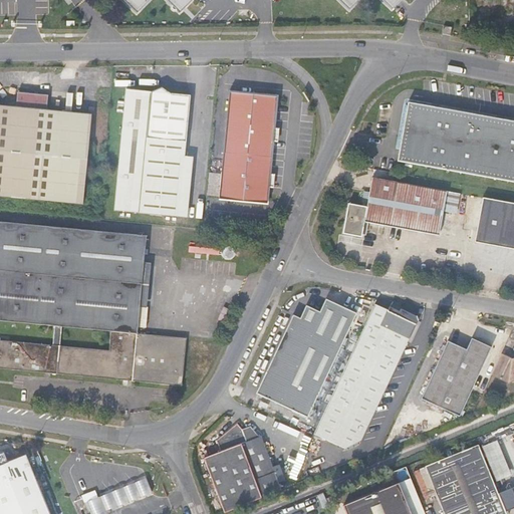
[(123,0),(137,13),(150,0),(167,0),(180,12),(191,0),(123,0)]
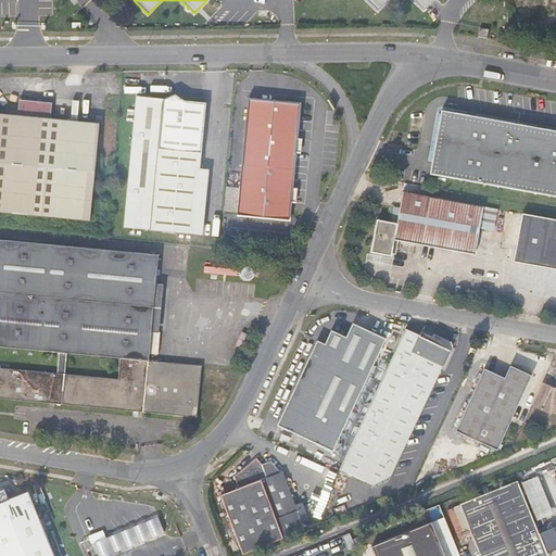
[(367,0),(378,11),(389,0),(413,0),(424,10),(433,0),(367,0)]
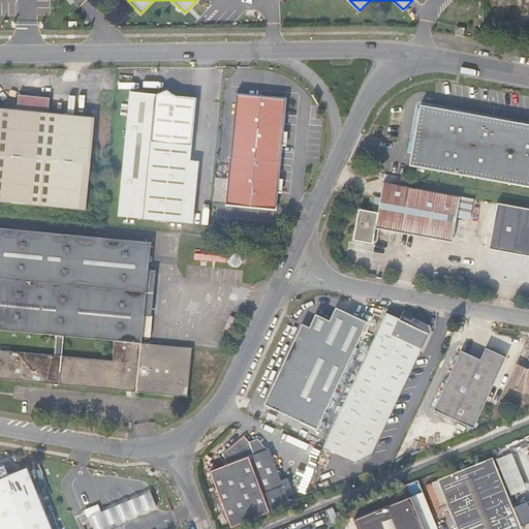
[(457,27),(456,35),(463,37),(465,28),(457,27)]
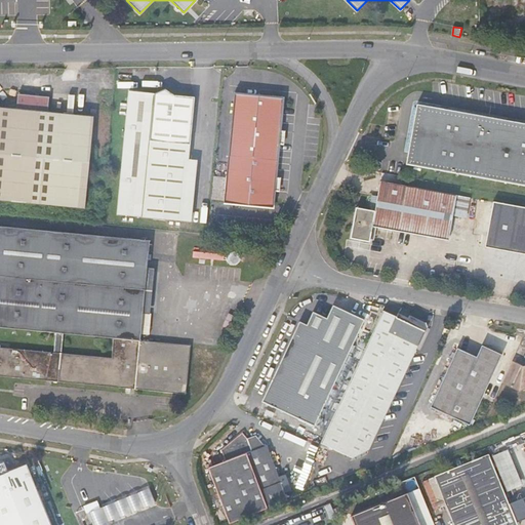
[(183,220),(195,97),(174,95),(165,89),(155,93),(129,91),(117,214),(183,220)]
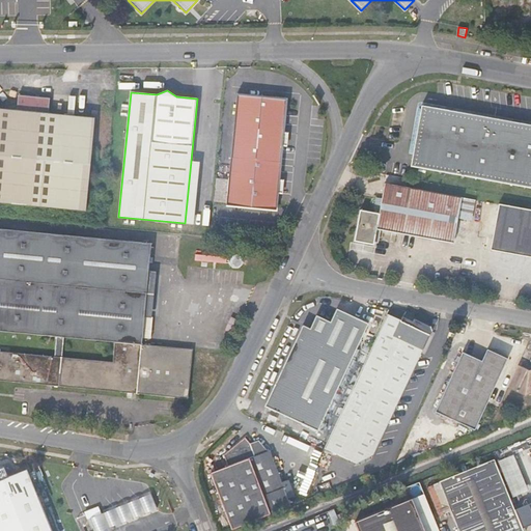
[(285,99),(236,94),(225,204),(275,210),(276,193),(285,99)]
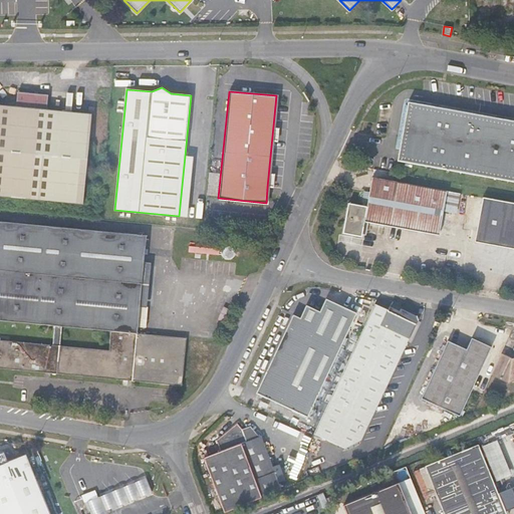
[(0,196),(82,205),(91,114),(47,109),(48,95),(18,92),(16,106),(0,104),(0,196)]
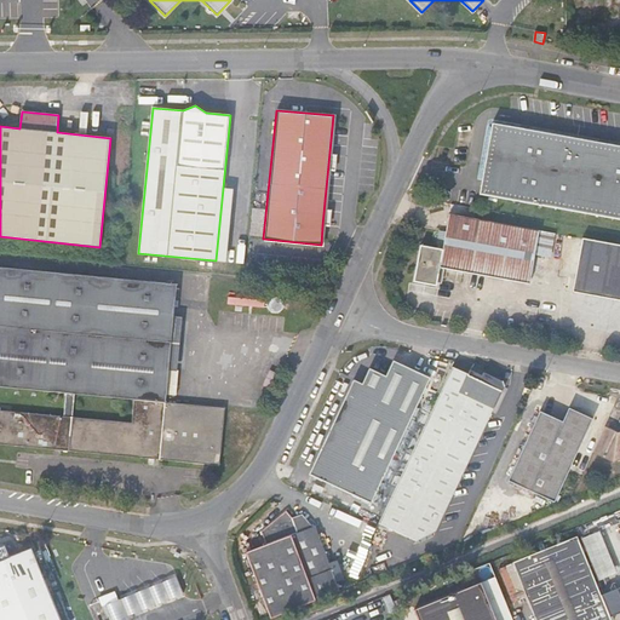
[(480,195),(592,216),(606,144),(492,124),(480,195)]
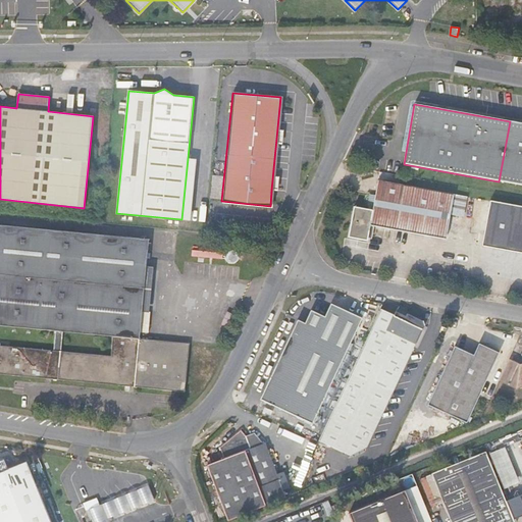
[(521,122),(510,121),(499,181),(521,185),(521,122)]
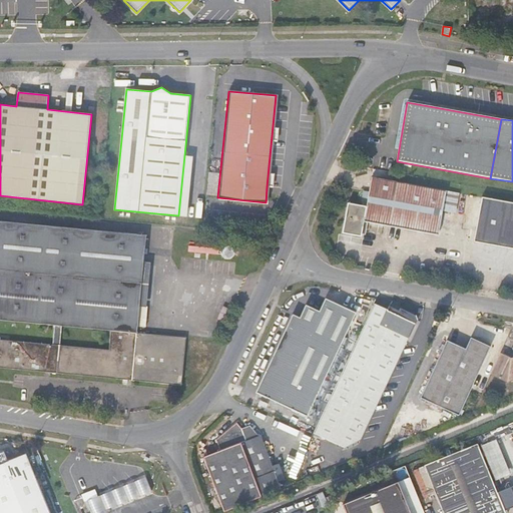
[(446,190),(373,177),(367,206),(348,203),(342,233),(362,236),(364,221),(438,234),(446,190)]
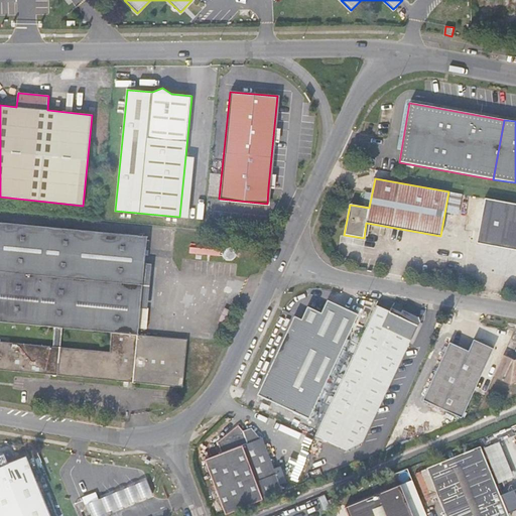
[(209,194),(217,196),(219,182),(211,180),(209,194)]
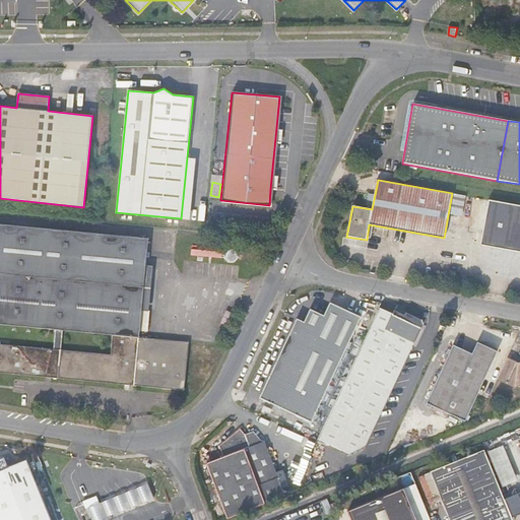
[(519,205),(488,200),(479,245),(519,252),(519,205)]
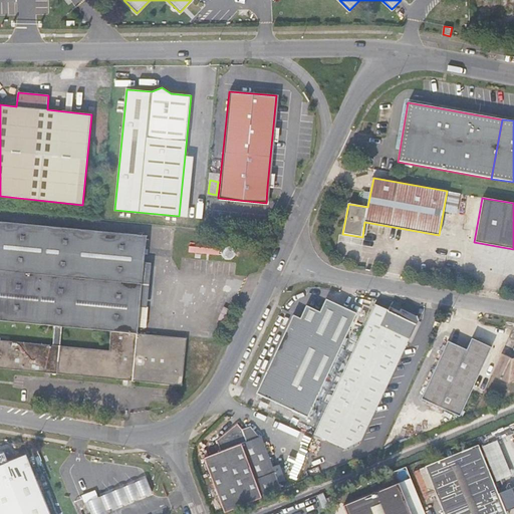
[(0,319),(54,325),(53,344),(0,339),(0,366),(182,384),(187,336),(145,332),(138,332),(144,260),(146,234),(0,220),(0,319)]
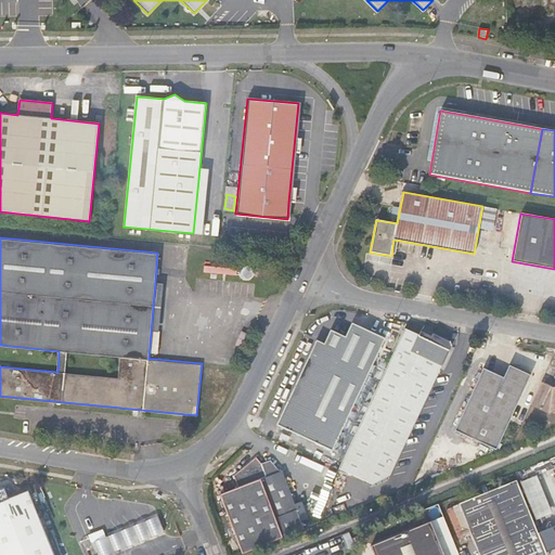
[(240,265),(207,262),(206,269),(239,271),(240,265)]
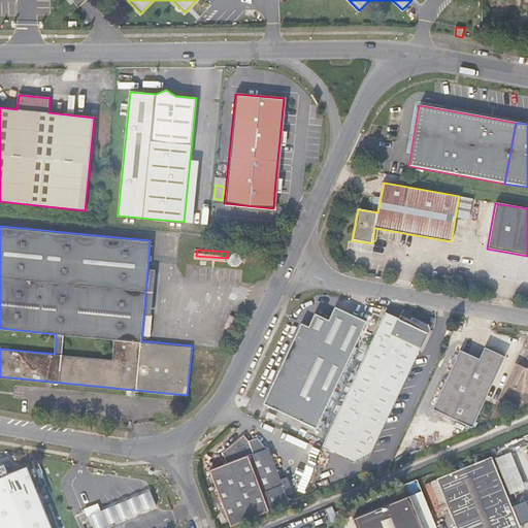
[(155,268),(147,267),(141,341),(149,341),(155,268)]
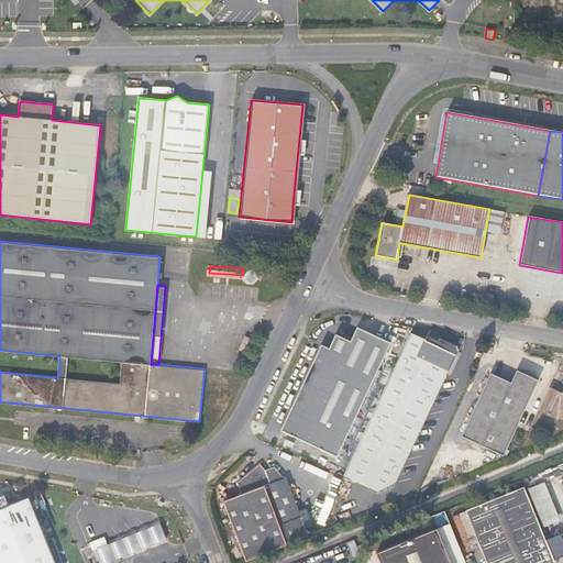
[(357,328),(351,341),(335,334),(329,349),(321,345),(280,431),(337,457),(390,343),(357,328)]
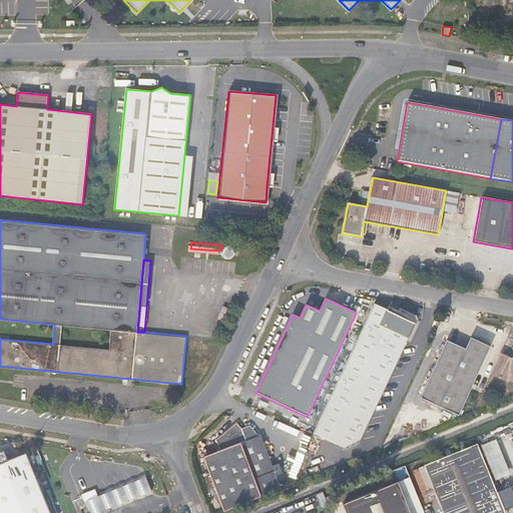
[(361,440),(393,373),(401,355),(409,337),(410,338),(417,321),(416,316),(401,309),(399,311),(389,307),(388,310),(375,304),(313,434),(344,448),(361,440)]
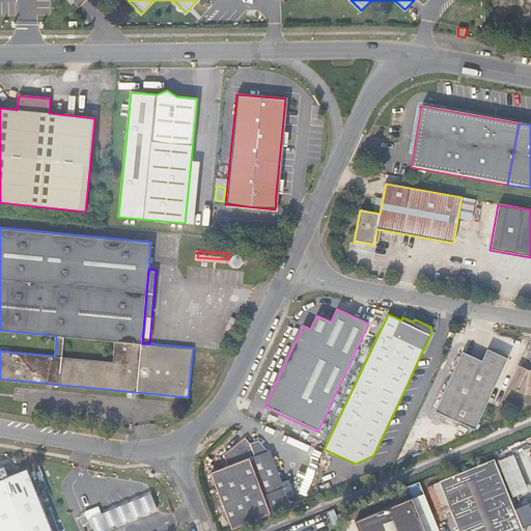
[(463,353),(435,412),(475,429),(507,360),(487,350),(482,362),(463,353)]
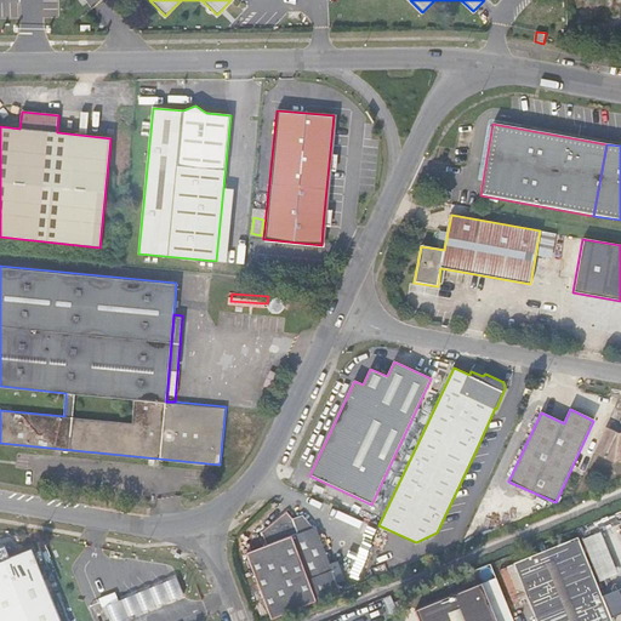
[(619,434),(607,427),(593,455),(615,465),(620,461),(620,432),(620,433),(619,434)]
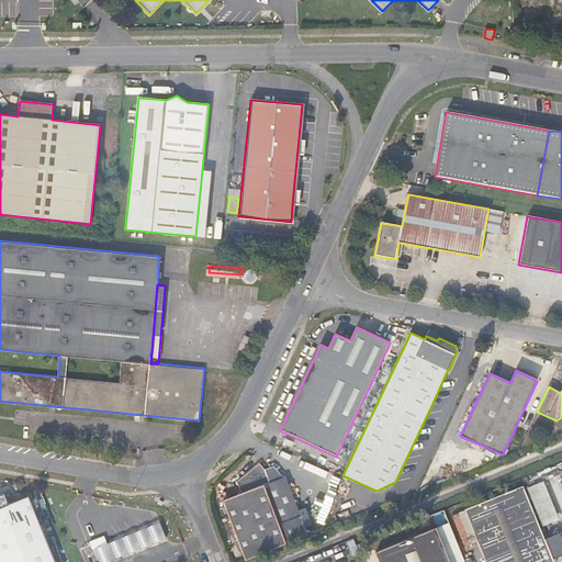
[(451,395),(439,389),(430,408),(441,414),(451,395)]
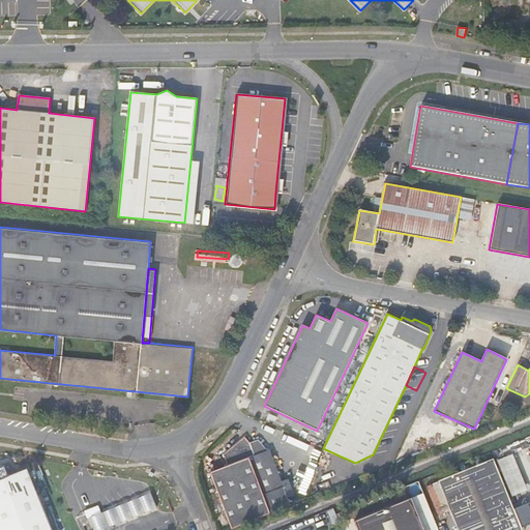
[(259,438),(251,442),(245,437),(224,453),(228,465),(206,474),(226,523),(292,497),(288,487),(284,488),(269,450),(267,450),(259,438)]
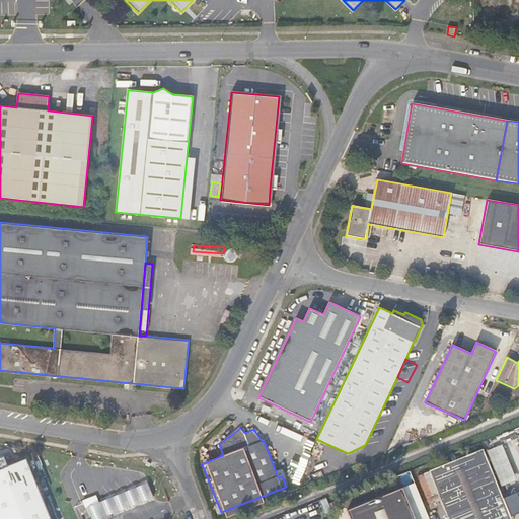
[(448,518),(511,518),(503,498),(484,449),(430,471),(448,518)]
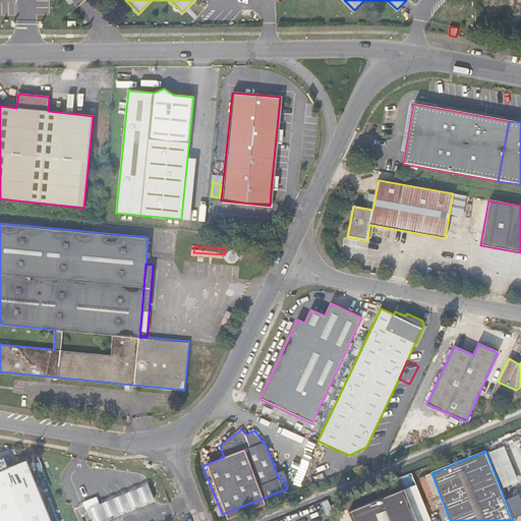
[(0,520),(50,520),(25,461),(0,470),(0,520)]
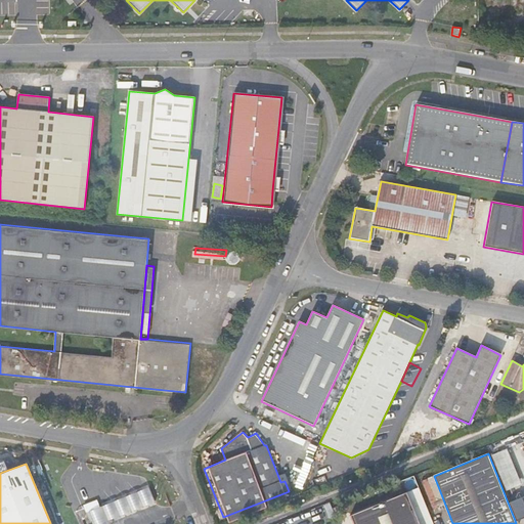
[(107,505),(89,512),(93,523),(111,523),(111,522),(115,520),(156,504),(149,487),(107,505)]
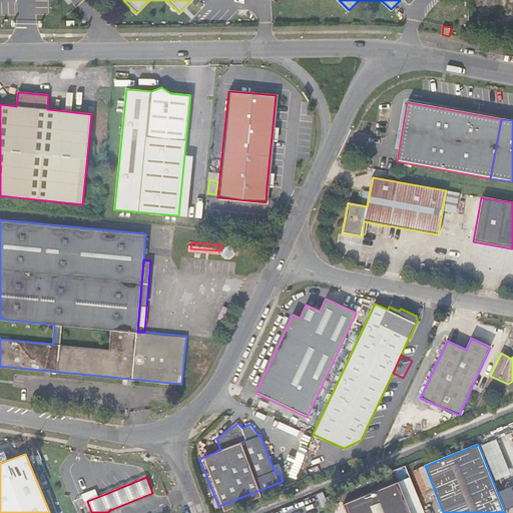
[(344,505),(347,512),(409,512),(398,483),(344,505)]
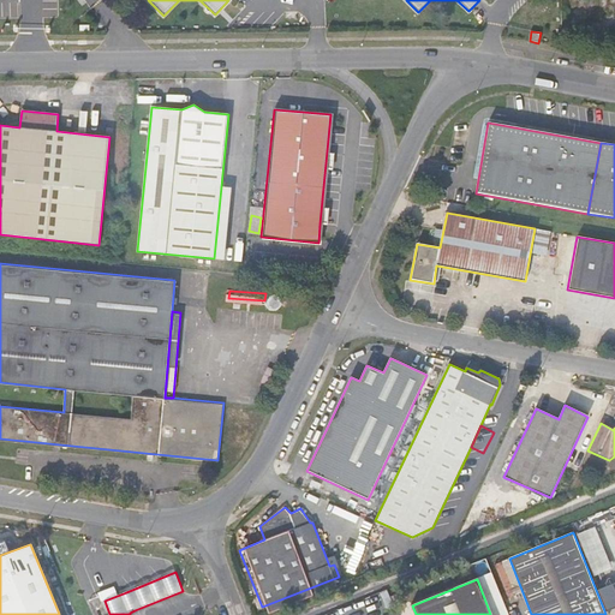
[(614,614),(614,581),(596,590),(605,614),(614,614)]
